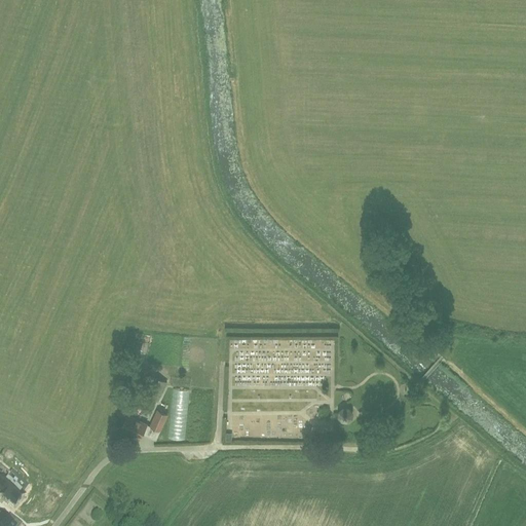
[(151,375),(142,395),(158,402),(166,382),(151,375)]
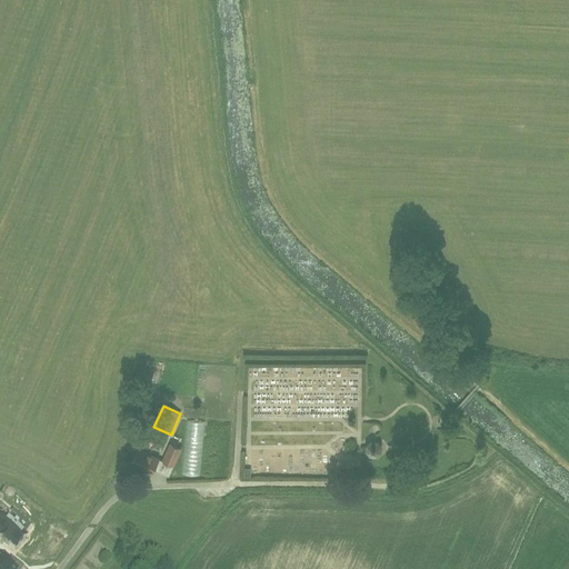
[(200,475),(205,421),(187,419),(182,473),(200,475)]
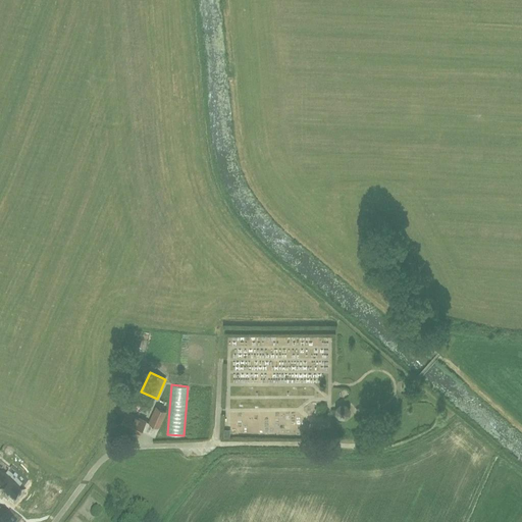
[(348,409),(345,406),(341,406),(337,409),(336,414),(340,417),(345,417),(348,414),(348,409)]
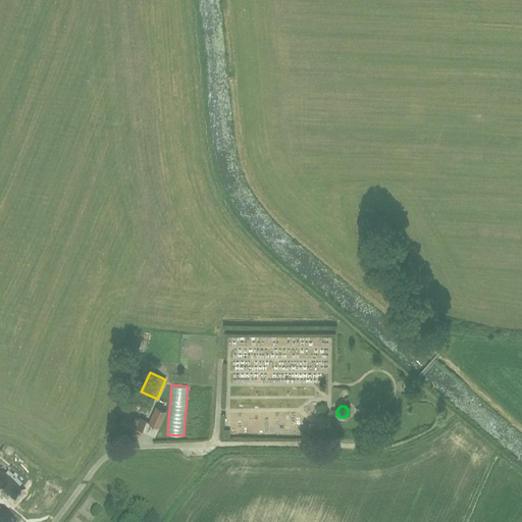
[(157,407),(149,423),(159,427),(166,411),(157,407)]
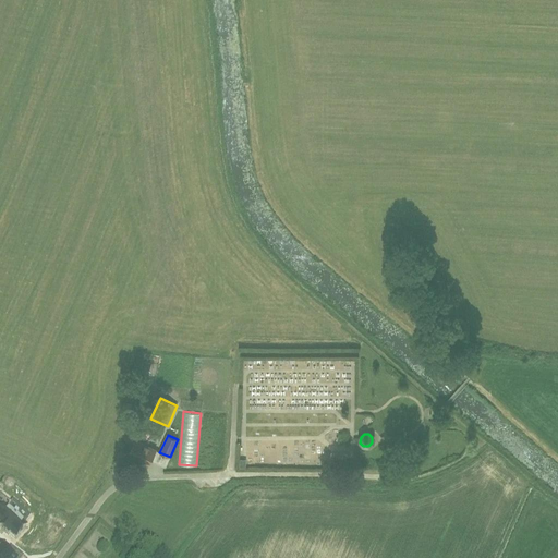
[(130,455),(149,464),(156,450),(136,440),(130,455)]
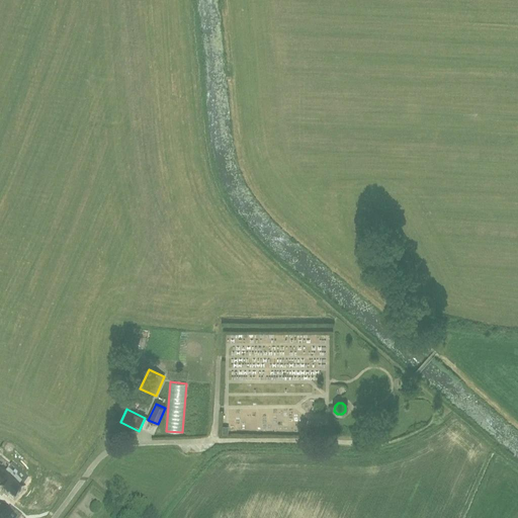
[(0,489),(5,494),(7,492),(13,497),(23,484),(22,483),(6,469),(9,466),(8,465),(0,458),(0,489)]
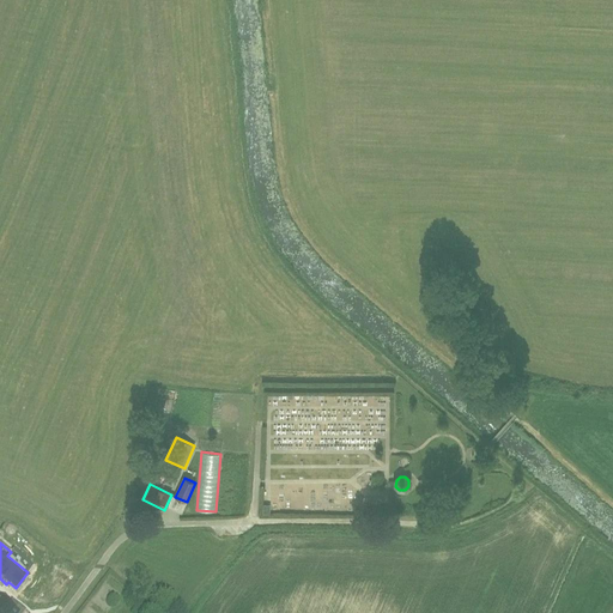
[(0,612),(24,612),(26,611),(12,600),(8,606),(0,599),(0,612)]
